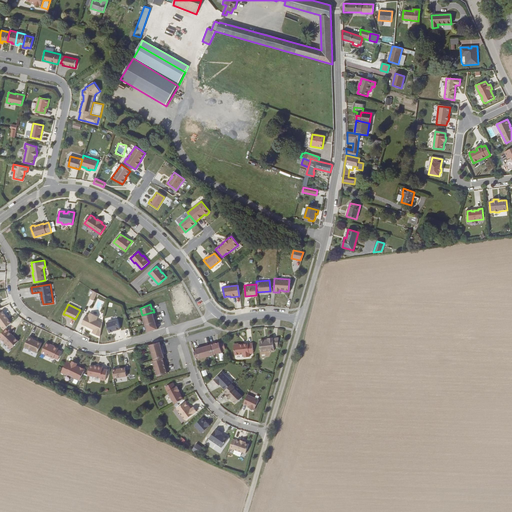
[(0,321),(5,329),(12,322),(4,311),(0,313),(0,321)]
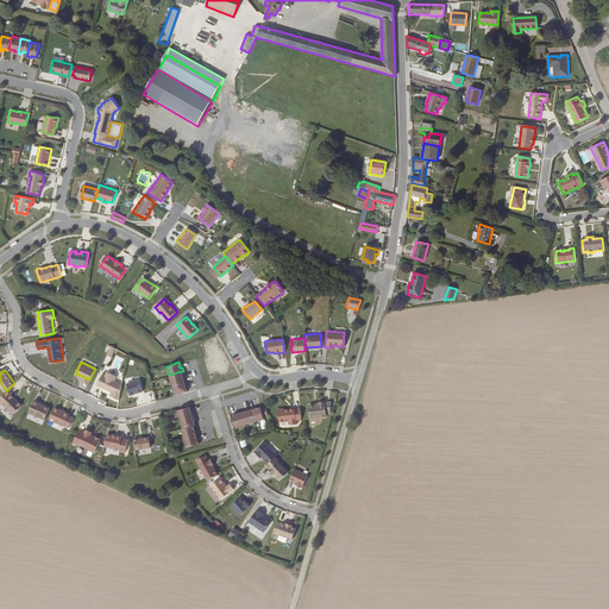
[(120,395),(123,383),(115,380),(117,376),(107,371),(106,375),(102,374),(98,384),(110,389),(112,389),(111,390),(120,395)]
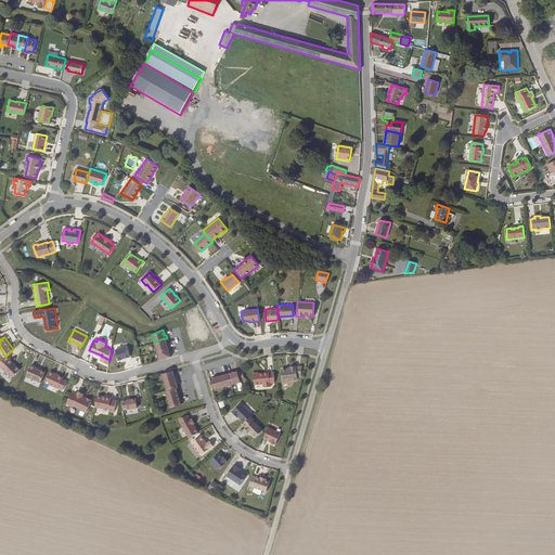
[(154,341),(157,350),(169,347),(168,343),(167,344),(166,341),(165,338),(154,341)]
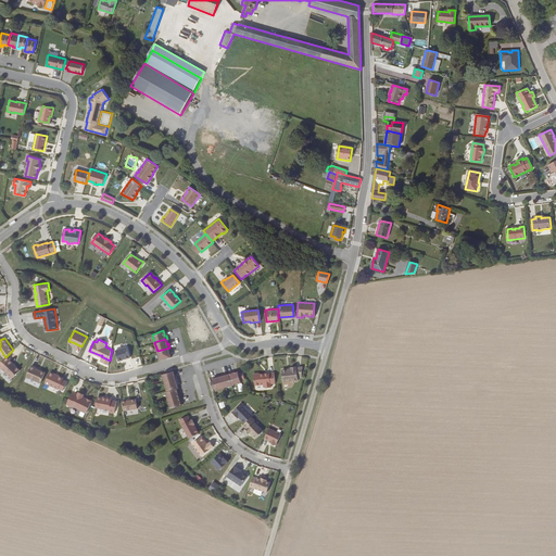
[(130,356),(127,346),(115,350),(118,359),(123,358),(130,356)]
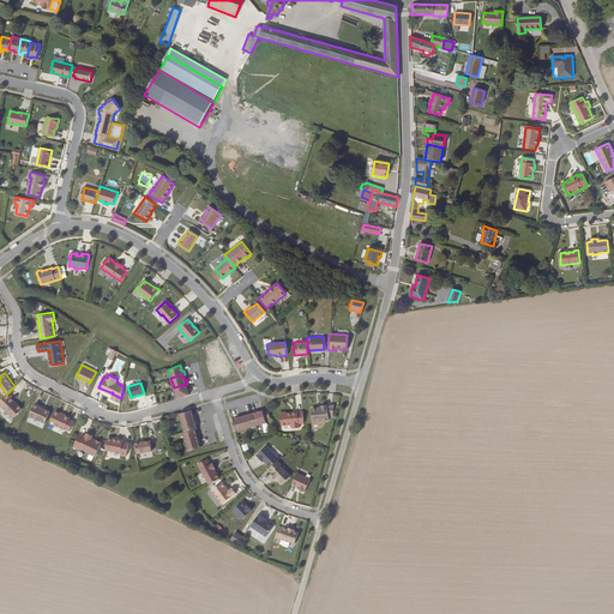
[(174,387),(176,397),(188,393),(187,390),(187,389),(188,387),(187,384),(174,387)]
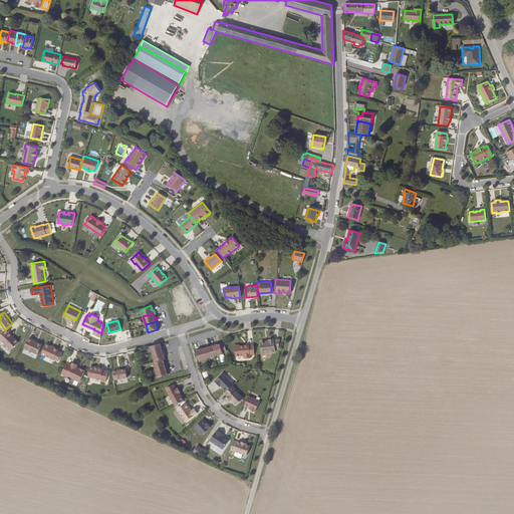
[(2,339),(11,348),(19,340),(15,337),(15,338),(11,335),(12,334),(9,331),(2,339)]
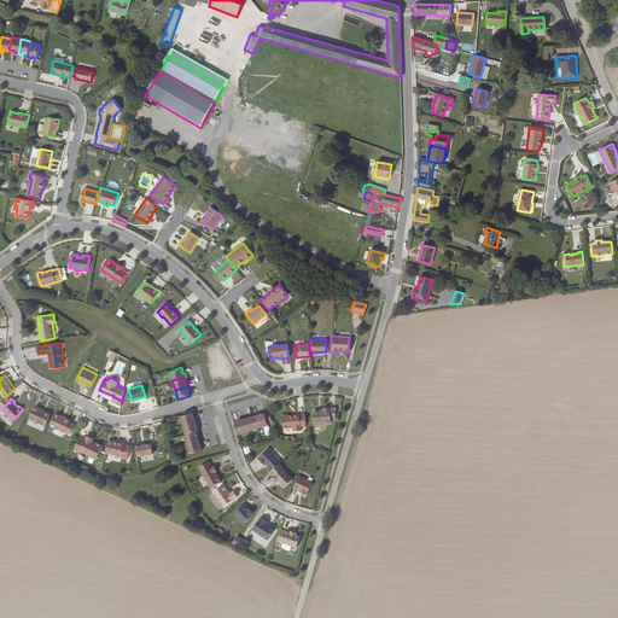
[(46,425),(51,413),(46,410),(46,412),(44,410),(44,409),(40,408),(40,407),(35,404),(30,418),(46,425)]
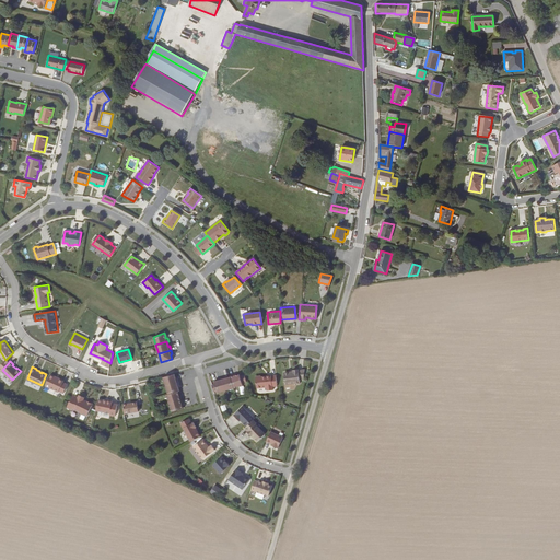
[(282,372),(283,383),(299,382),(299,378),(303,377),(303,368),(298,369),(298,368),(291,369),(291,370),(292,371),(288,371),(283,371),(282,372)]
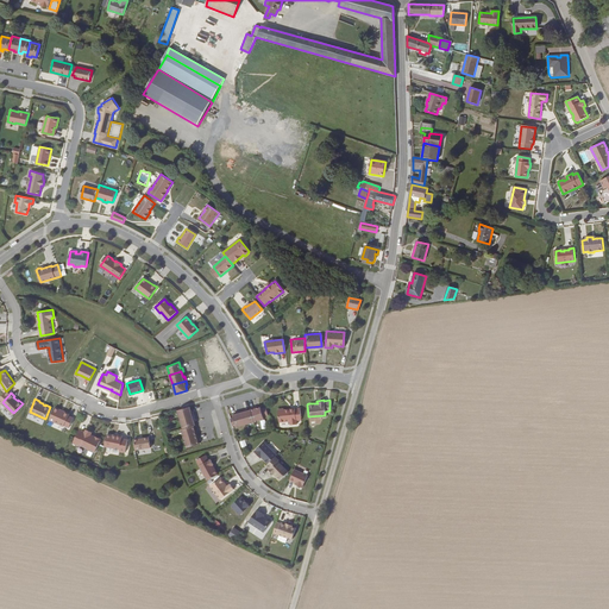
[(177,408),(180,418),(194,414),(193,409),(190,410),(189,405),(177,408)]
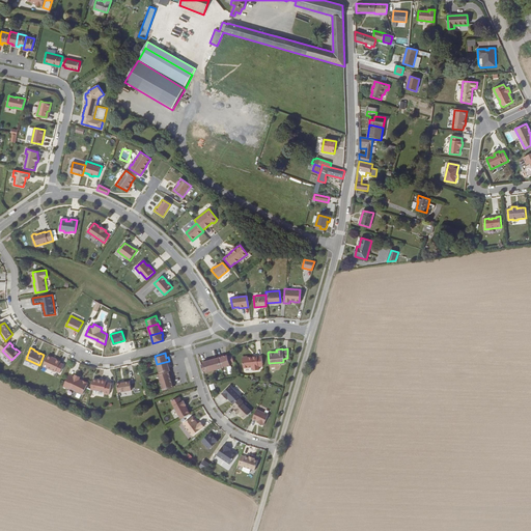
[(221,354),(217,355),(218,356),(221,367),(229,364),(228,362),(232,361),(230,355),(226,356),(226,354),(223,355),(221,355),(221,354)]
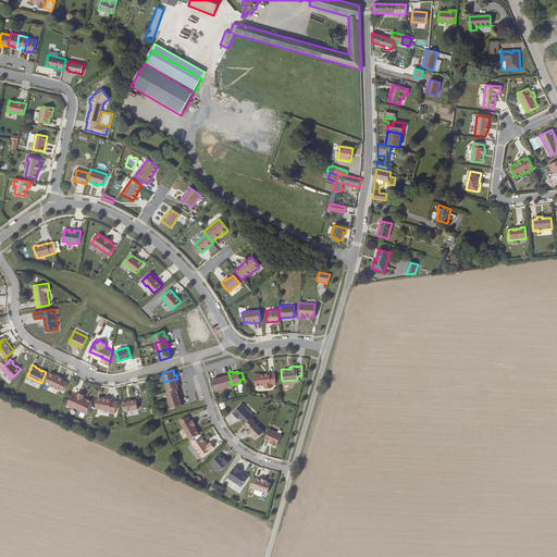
[(54,374),(51,372),(46,382),(59,388),(59,387),(63,390),(67,381),(63,379),(64,378),(60,375),(54,374)]
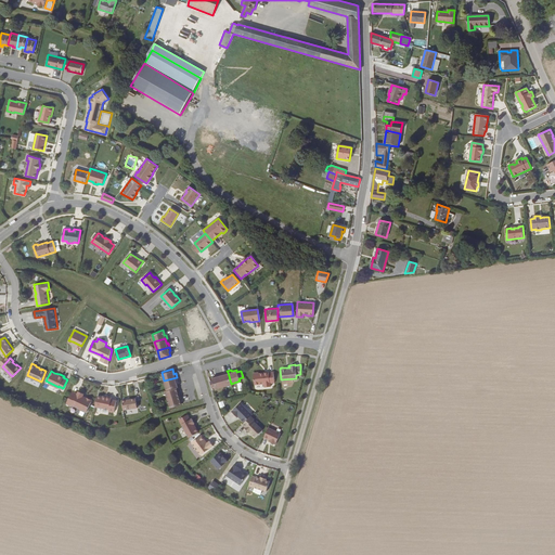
[(253,373),(254,384),(263,383),(263,386),(269,385),(269,382),(273,382),(272,371),(268,371),(268,372),(263,373),(263,372),(258,372),(257,371),(253,372),(253,373)]
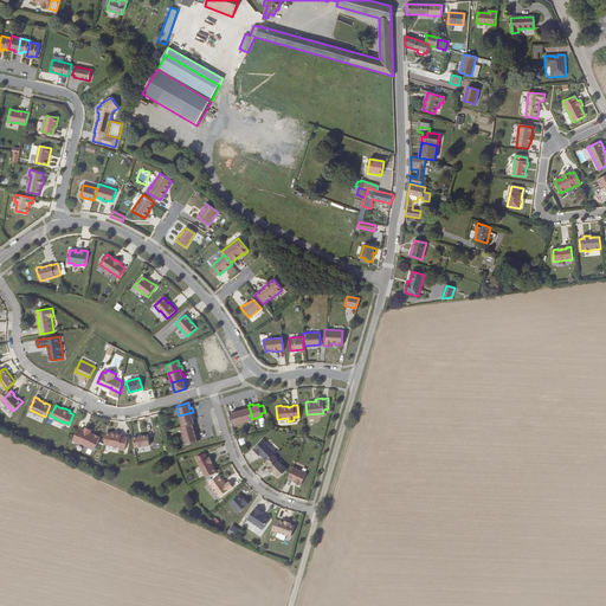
[(243,406),(239,407),(243,421),(252,419),(249,406),(245,407),(244,408),(243,406)]
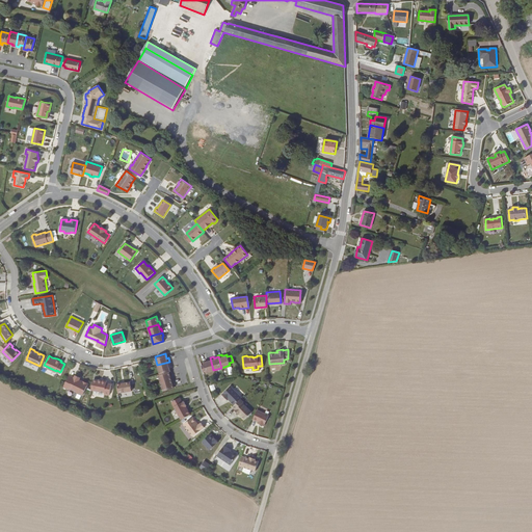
[(205,370),(206,372),(213,370),(210,357),(207,358),(207,360),(205,361),(203,362),(203,364),(205,370)]
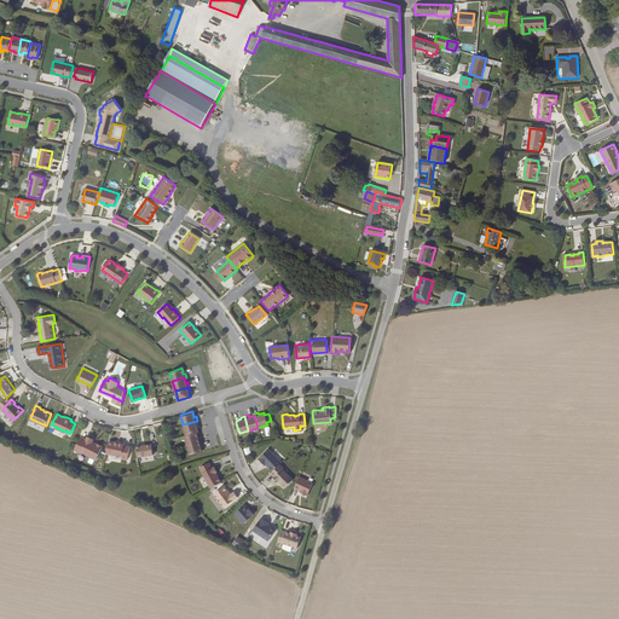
[(183,424),(185,434),(196,431),(198,431),(196,424),(198,424),(197,421),(183,424)]
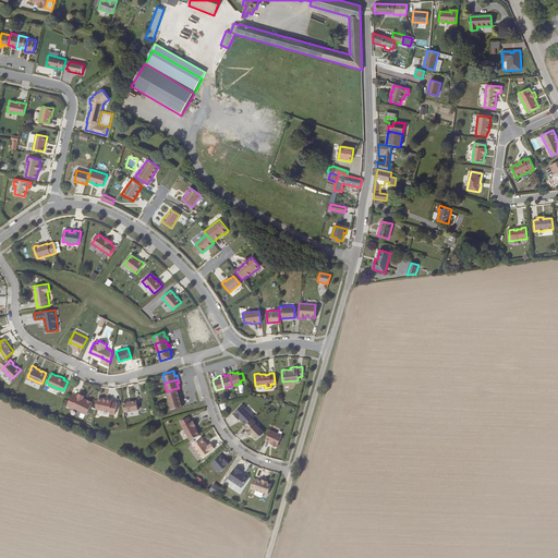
[(167,391),(166,391),(168,400),(181,397),(180,392),(178,393),(178,391),(177,388),(167,391)]
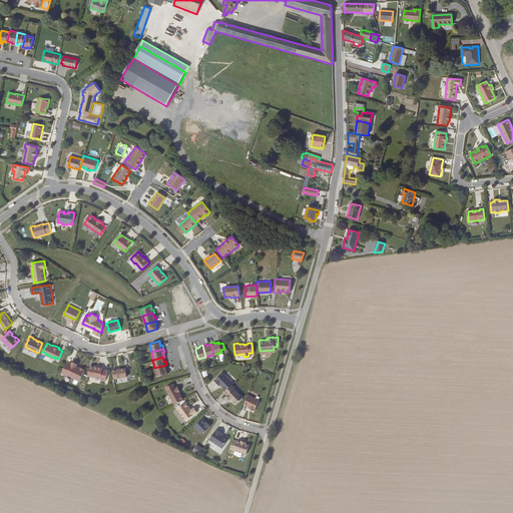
[(84,368),(80,367),(79,367),(76,366),(77,365),(77,363),(72,361),(71,363),(67,361),(61,372),(66,374),(67,373),(80,379),(84,370),(84,368)]
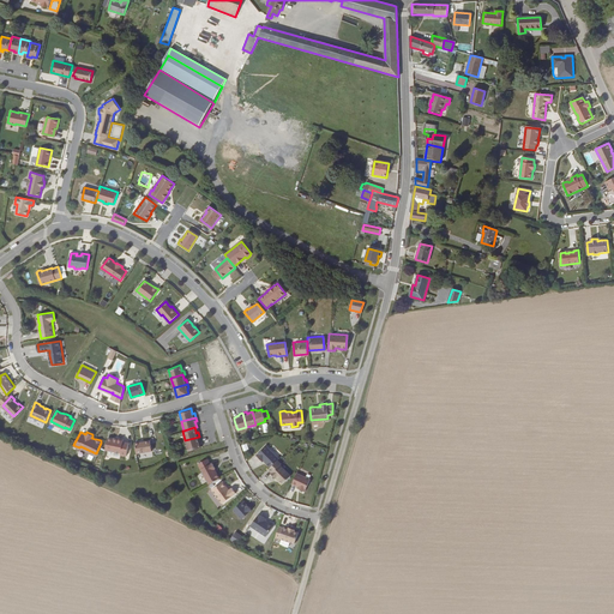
[(114,438),(108,437),(106,449),(120,451),(120,453),(126,455),(128,441),(122,440),(124,439),(122,438),(118,438),(116,438),(114,438)]
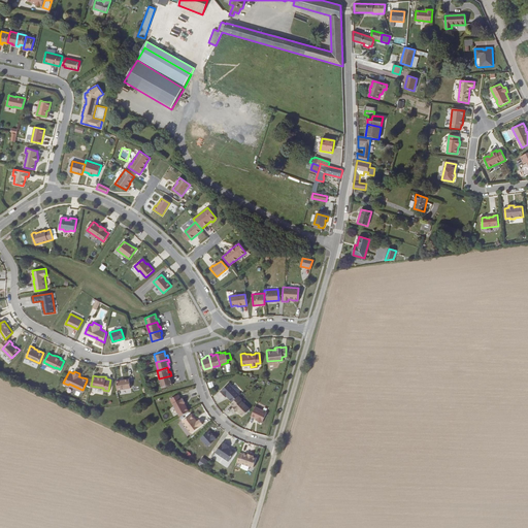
[(171,375),(159,378),(161,387),(172,384),(171,381),(170,378),(172,378),(171,375)]
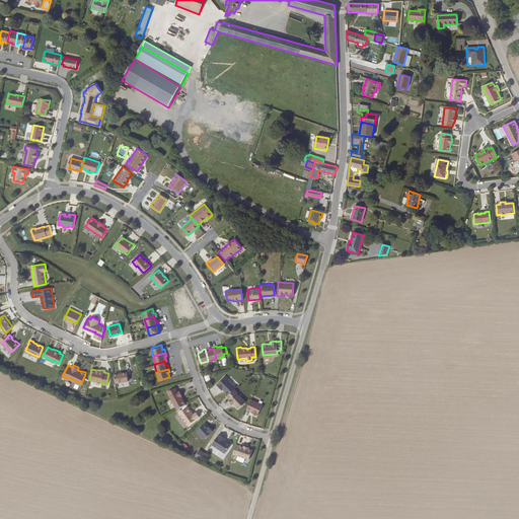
[(115,373),(116,382),(129,380),(127,371),(115,373)]
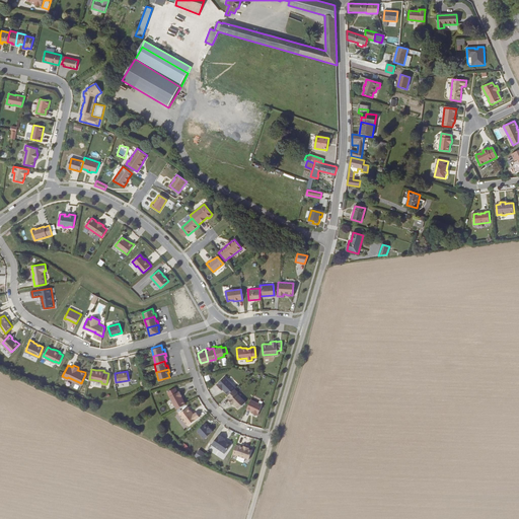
[(224,375),(216,383),(221,388),(222,387),(227,393),(235,385),(224,375)]
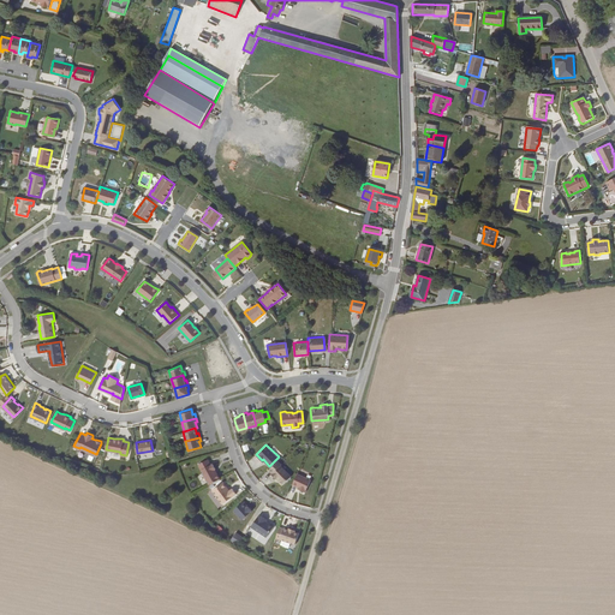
[(215,467),(212,463),(210,463),(207,458),(197,463),(209,483),(220,477),(216,472),(215,472),(213,469),(214,467),(215,467)]
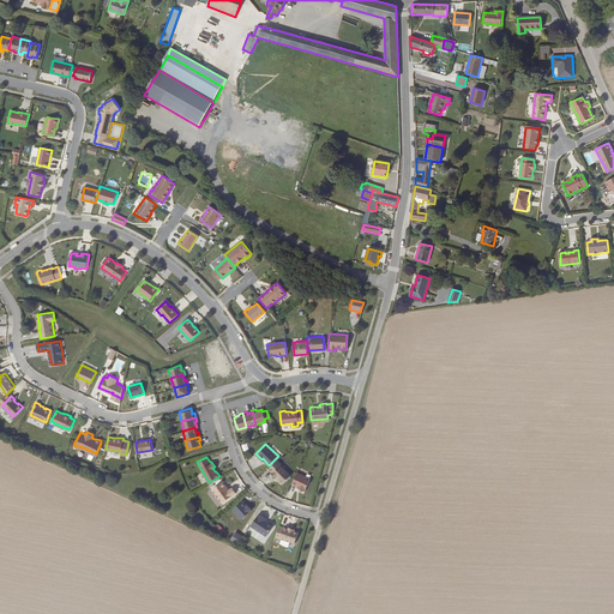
[(290,473),(280,463),(270,471),(275,475),(282,482),(290,473)]
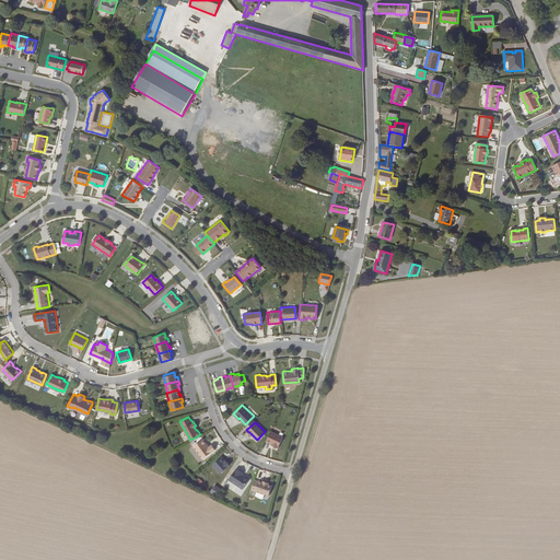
[(269,429),(266,439),(270,441),(272,442),(271,443),(277,445),(282,434),(269,429)]
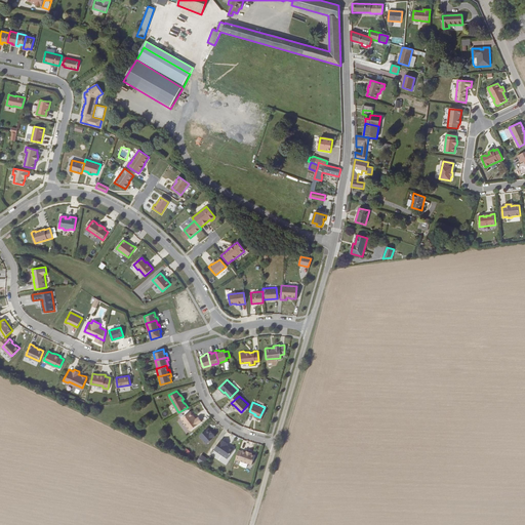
[(189,410),(180,417),(190,429),(201,419),(198,415),(195,417),(194,417),(193,415),(193,414),(191,411),(189,410)]
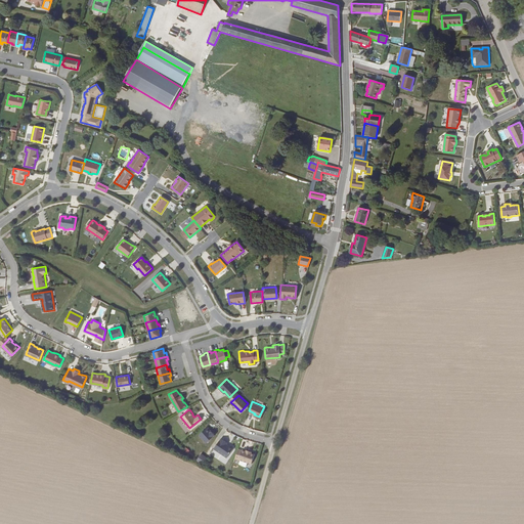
[(227,455),(232,446),(232,444),(230,443),(229,443),(227,444),(226,442),(227,440),(221,436),(214,446),(227,455)]
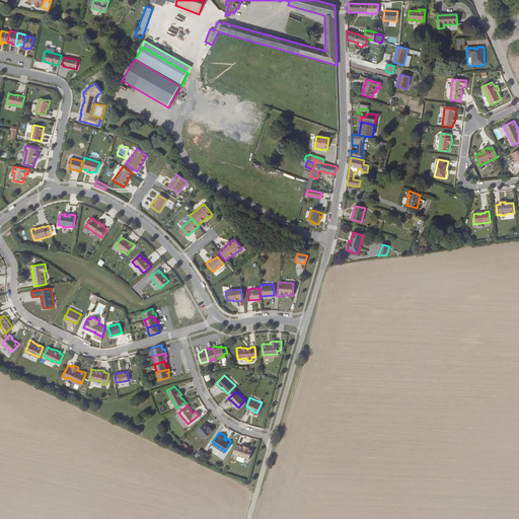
[(235,443),(232,452),(248,457),(251,448),(248,447),(248,446),(243,444),(242,445),(239,444),(235,443)]
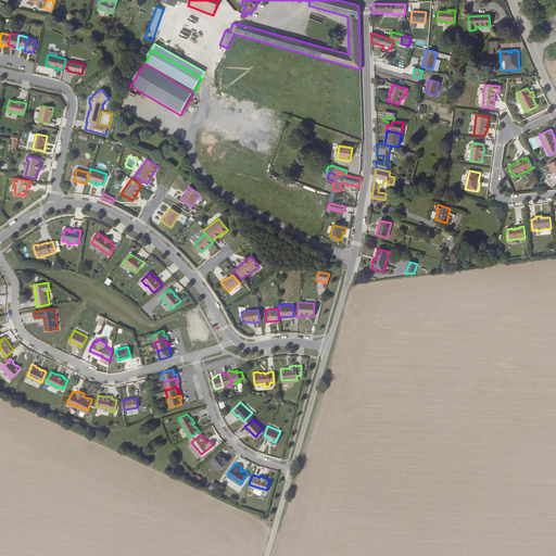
[(214,479),(209,485),(216,491),(220,483),(214,479)]
